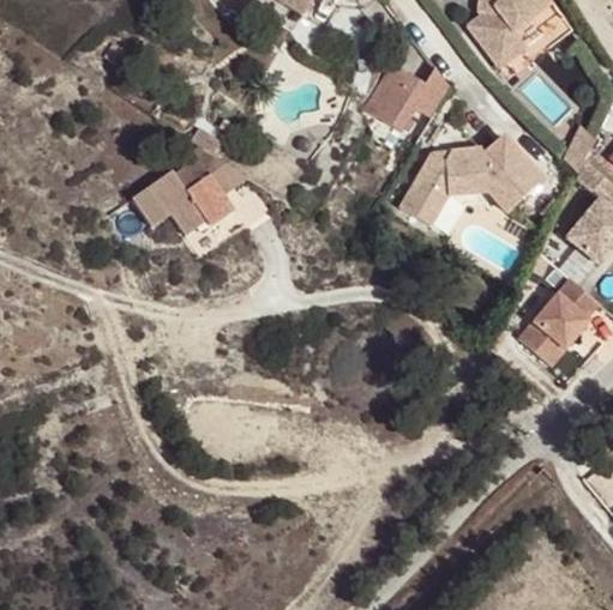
[(280,0),(300,12),(307,0),(280,0)]
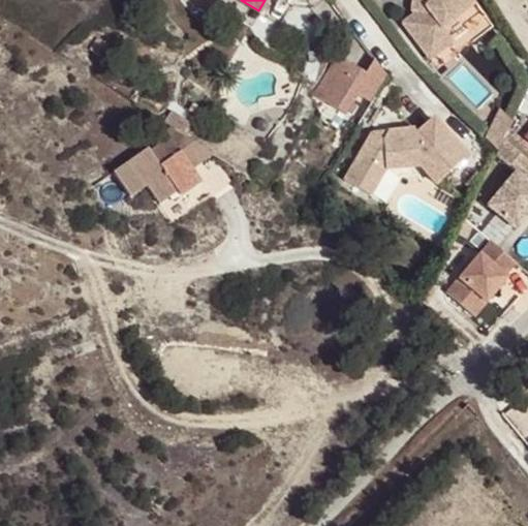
[(418,0),(409,7),(398,17),(425,52),(448,34),(437,21),(463,0),(418,0)]
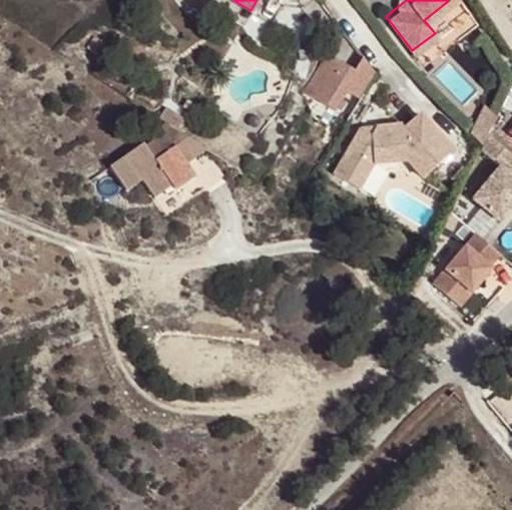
[(376,73),(363,57),(355,70),(329,54),(305,91),(334,109),(346,90),(359,98),(376,73)]
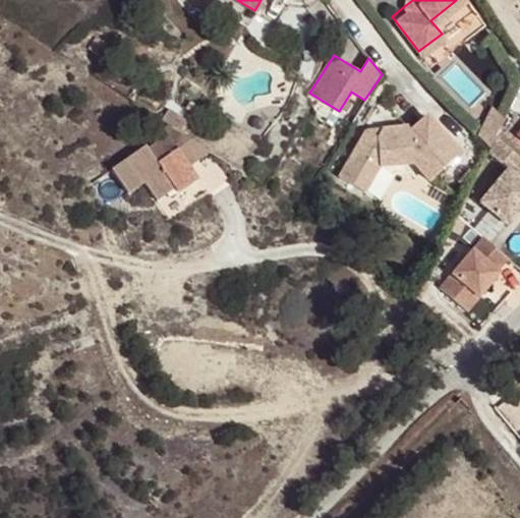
[(477,134),(488,146),(506,112),(492,105),(477,134)]
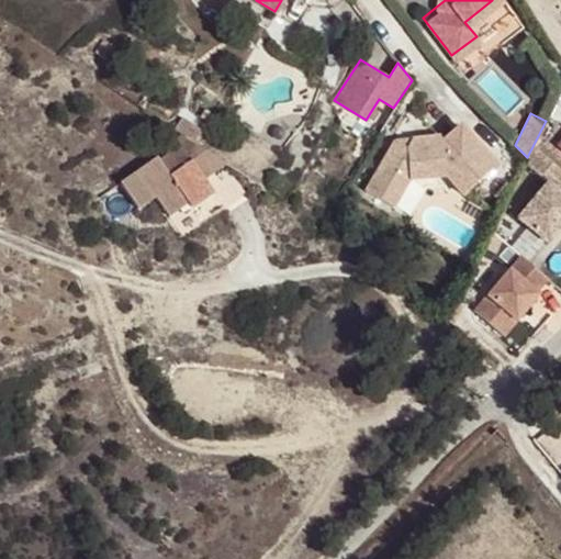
[(201,130),(180,116),(172,129),(179,132),(193,142),(201,130)]
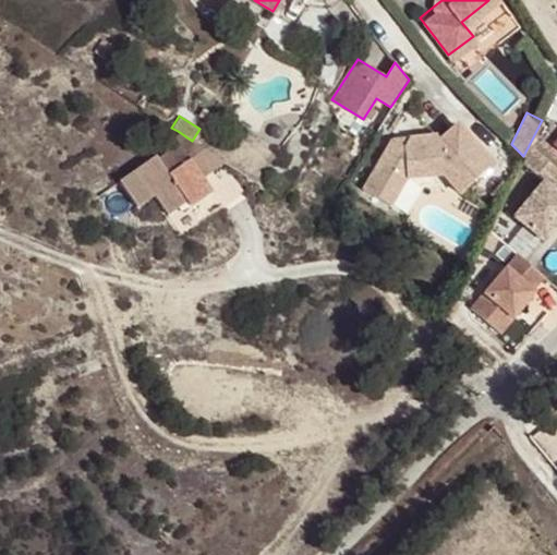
[(391,140),(390,139),(363,189),(390,204),(404,176),(442,173),(458,191),(491,163),(456,121),(437,137),(435,134),(408,135),(407,136),(402,145),(391,140)]
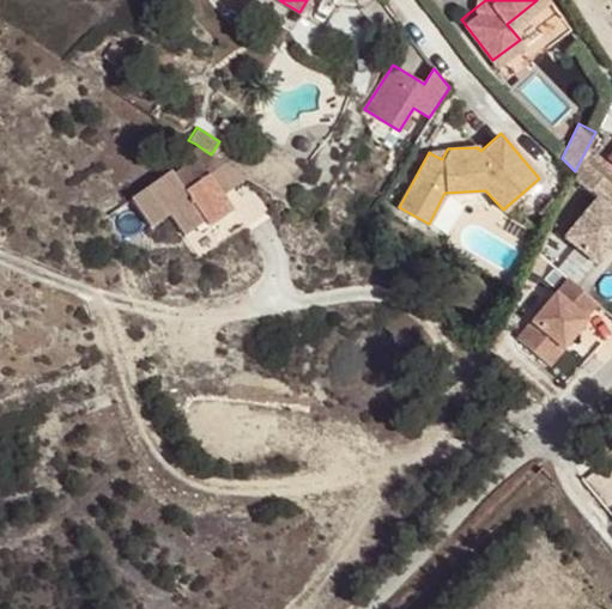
[(246,176),(211,154),(195,144),(187,156),(188,160),(173,171),(171,169),(133,196),(150,225),(168,212),(183,233),(205,218),(208,223),(231,206),(222,193),(246,176)]
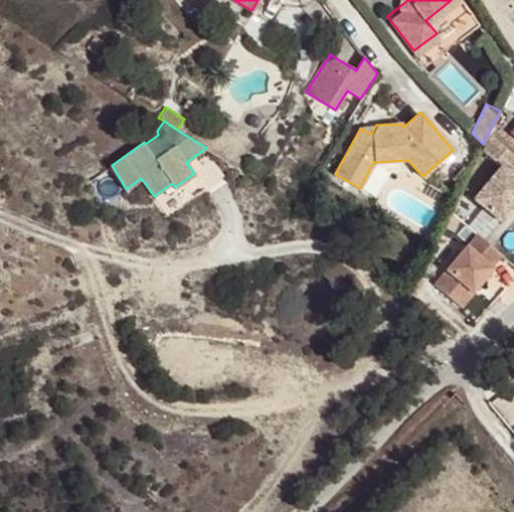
[(480,264),(455,249),(435,287),(461,300),(480,264)]
